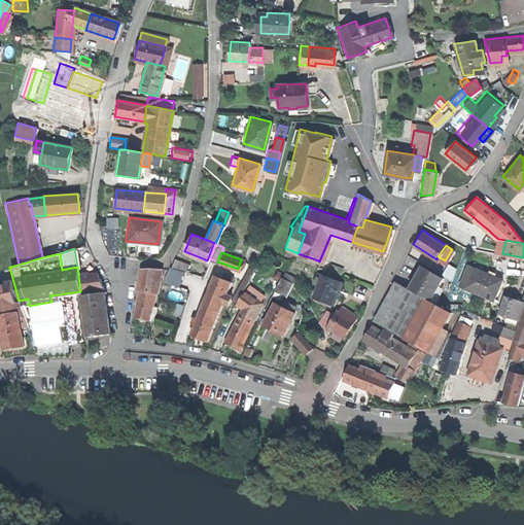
[(171,265),(184,270),(187,263),(173,257),(171,265)]
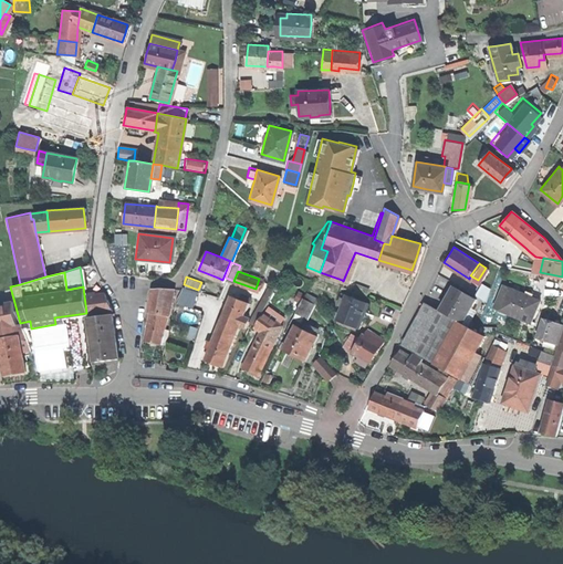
[(247,320),(252,323),(271,286),(267,283),(247,320)]
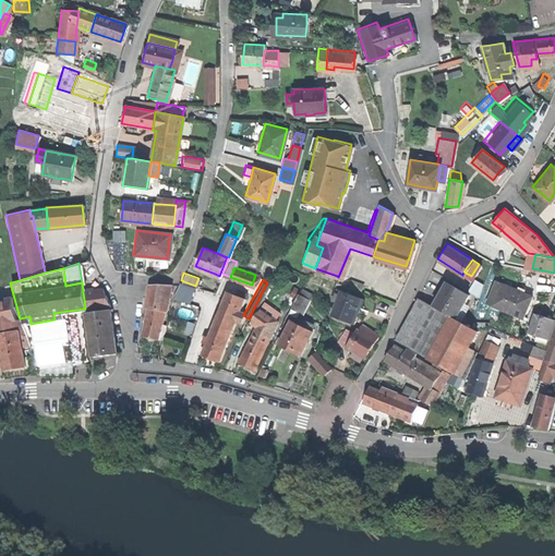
[(484,301),(491,303),(499,281),(494,279),(484,301)]
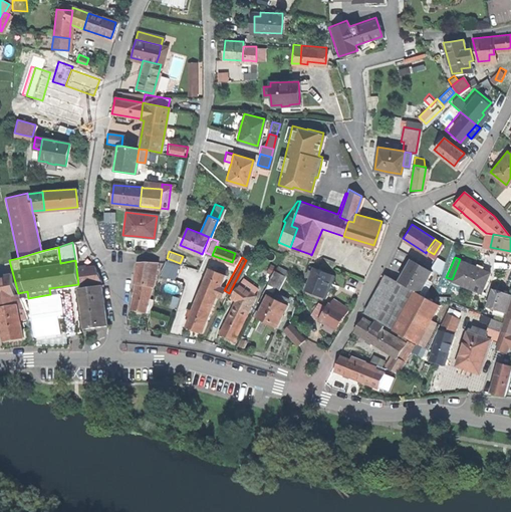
[(399,279),(398,280),(416,290),(418,291),(423,282),(430,269),(410,258),(405,267),(403,272),(405,273),(401,280),(399,279)]
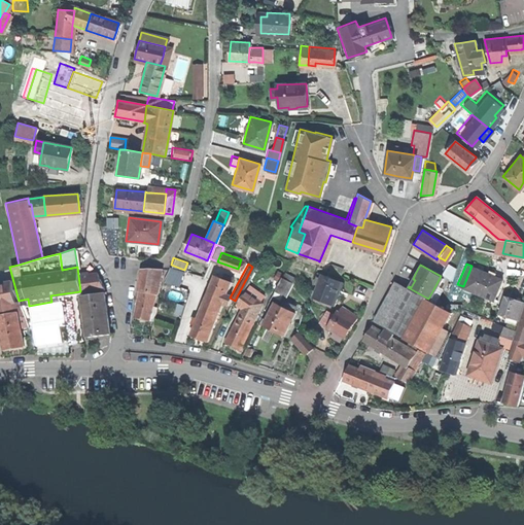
[(176,268),(168,266),(166,272),(175,274),(176,268)]
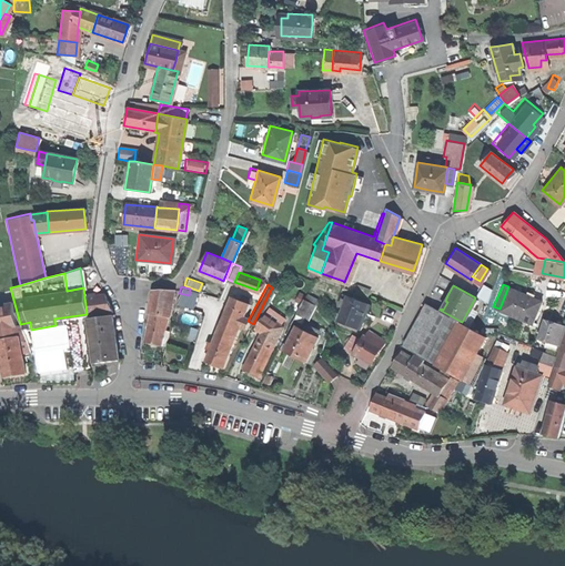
[(528,321),(530,321),(538,300),(531,296),(524,293),(508,286),(500,309),(518,316),(517,320),(527,324),(528,321)]
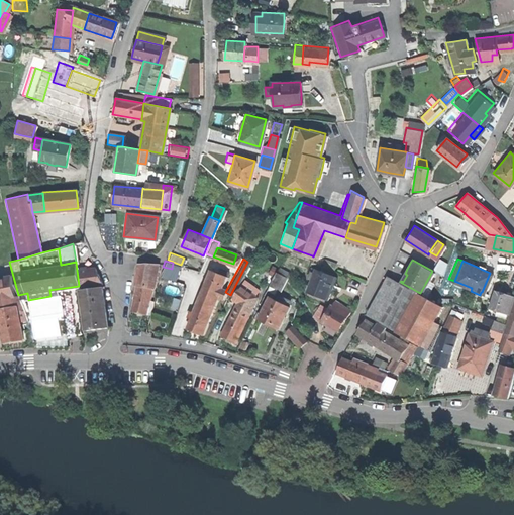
[(133,284),(134,285),(149,288),(156,264),(136,264),(133,284)]
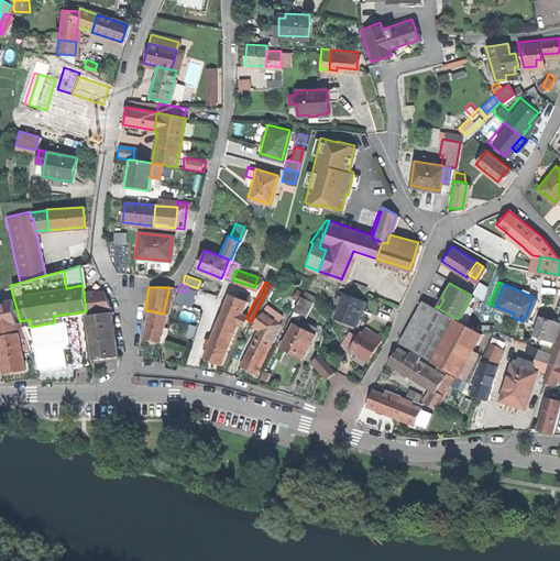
[(102,292),(84,294),(86,311),(109,308),(106,300),(102,292)]
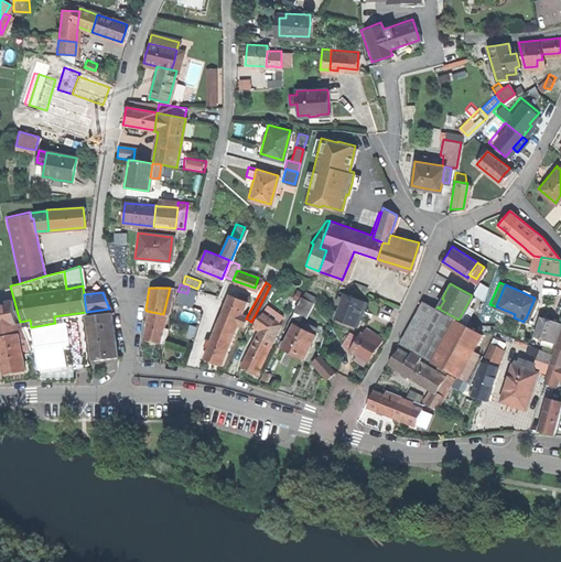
[(334,316),(355,325),(360,312),(365,301),(343,292),(342,295),(338,304),(334,316)]
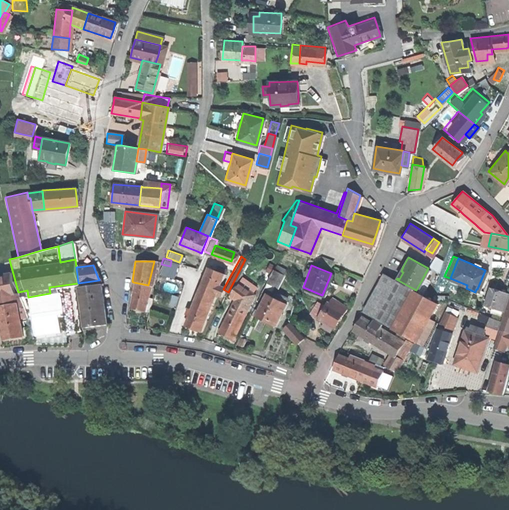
[(191,326),(200,330),(215,292),(218,283),(223,272),(221,271),(214,268),(207,266),(202,279),(199,278),(197,282),(199,283),(190,308),(187,307),(184,312),(187,313),(183,323),(191,326)]
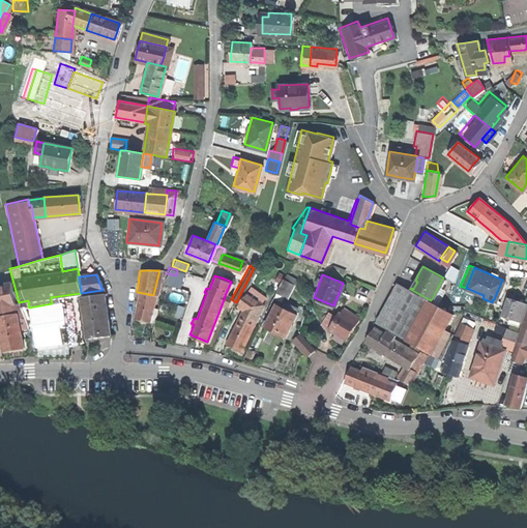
[(275,291),(284,296),(291,283),(282,279),(275,291)]
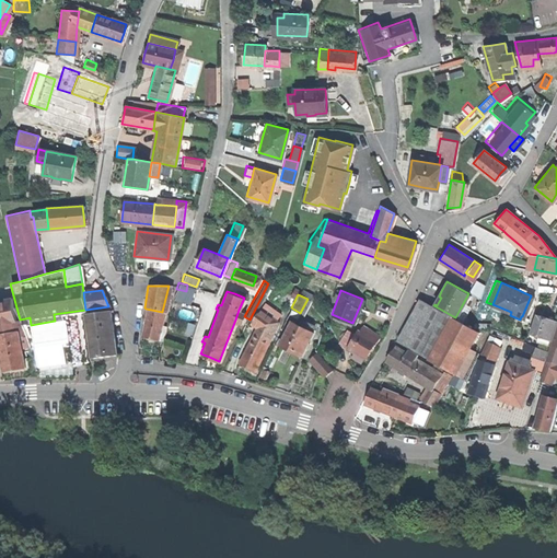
[(0,324),(14,322),(10,298),(0,300),(0,324)]
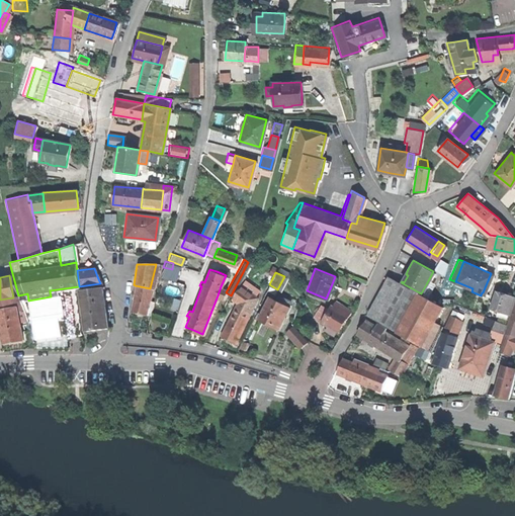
[(388,275),(366,314),(397,331),(419,292),(401,282),(388,275)]
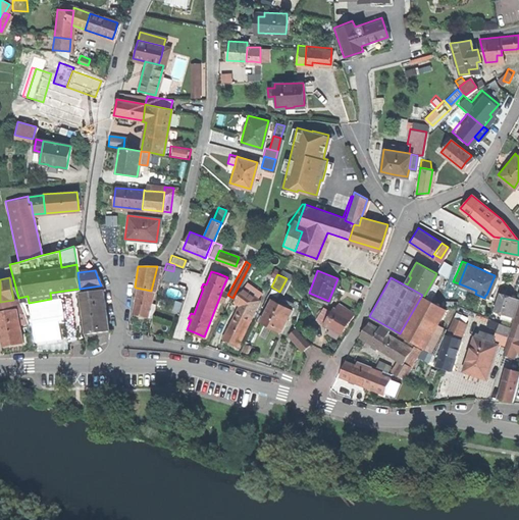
[(434,289),(429,287),(424,296),(428,299),(434,289)]
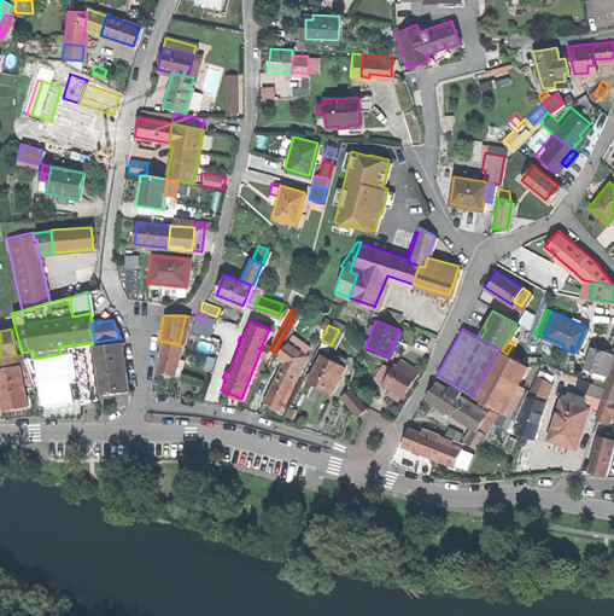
[(155,371),(173,375),(176,359),(179,344),(161,341),(158,355),(155,371)]
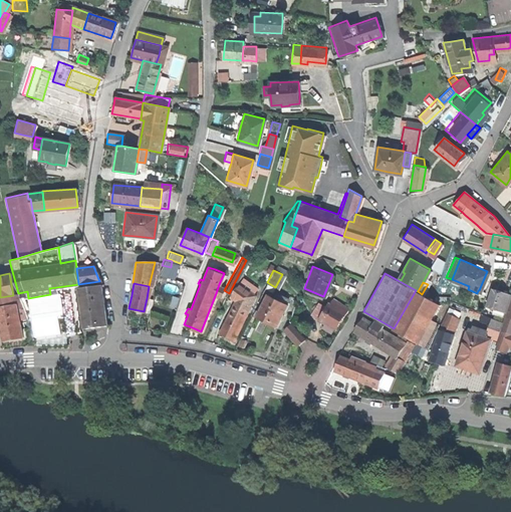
[(229,295),(234,298),(247,307),(254,294),(238,283),(229,295)]
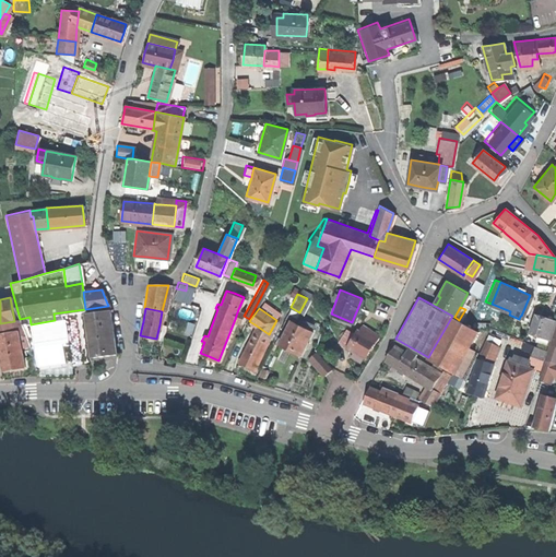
[(109,310),(84,313),(90,356),(102,355),(115,354),(109,310)]
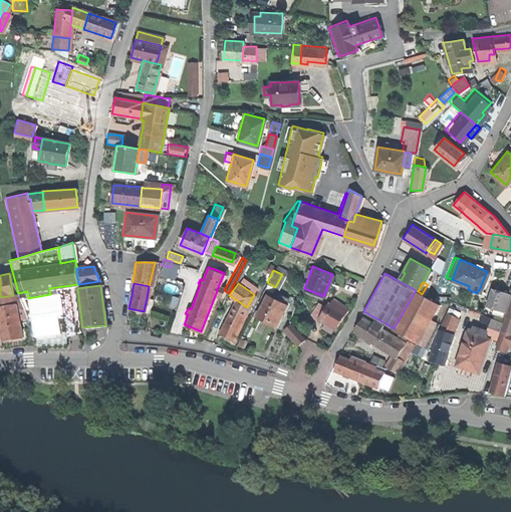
[(509,293),(491,287),(485,305),(503,310),(509,293)]
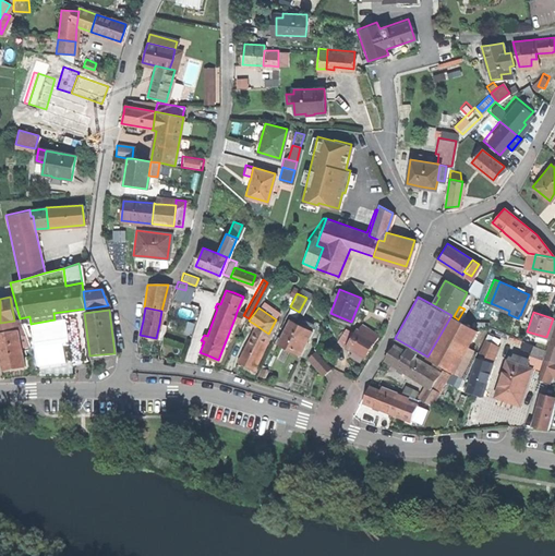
[(454,316),(451,315),(427,357),(451,370),(475,328),(458,319),(454,316)]
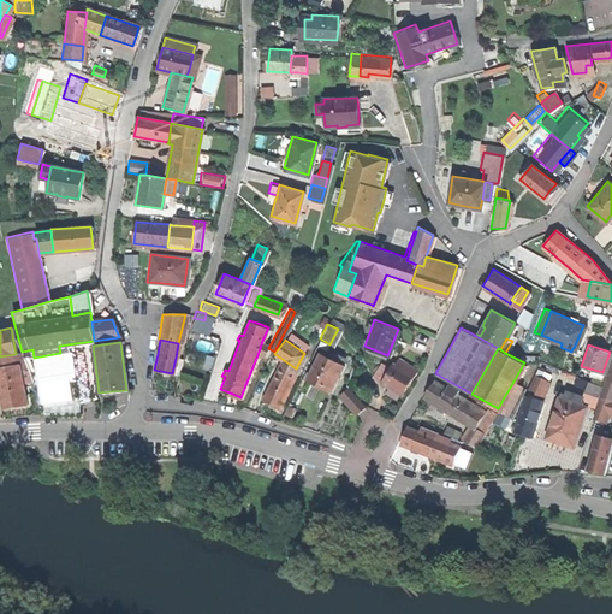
[(333,350),(330,358),(338,361),(342,355),(333,350)]
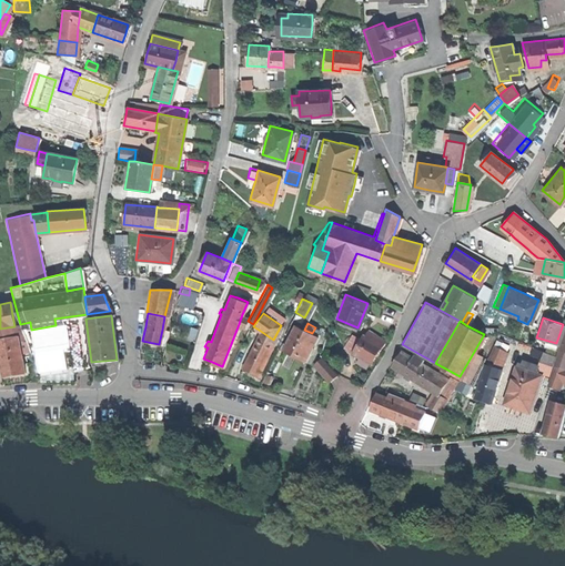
[(304,330),(294,324),(282,349),(292,354),(303,360),(315,335),(312,333),(304,330)]
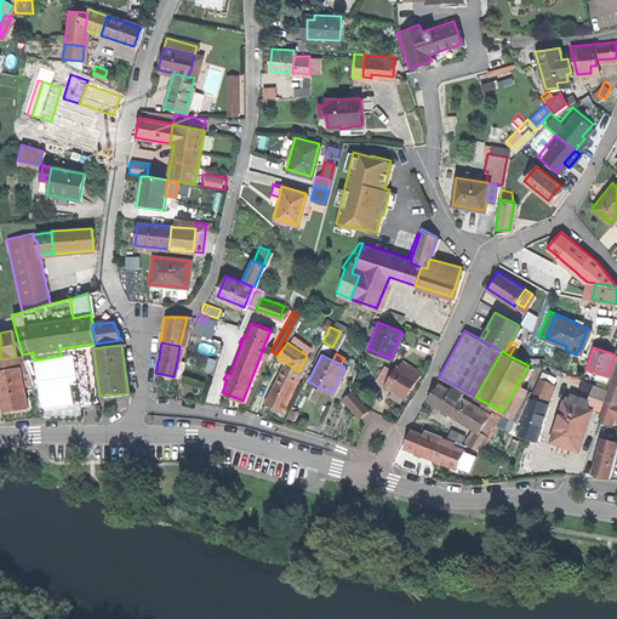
[(0,372),(17,369),(16,357),(0,359),(0,372)]
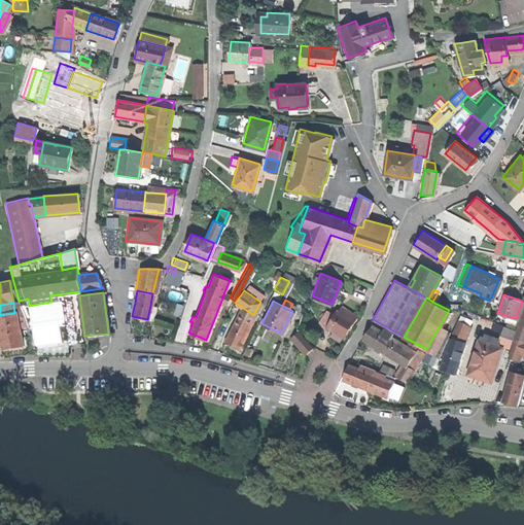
[(523,304),(513,338),(523,341),(523,304)]
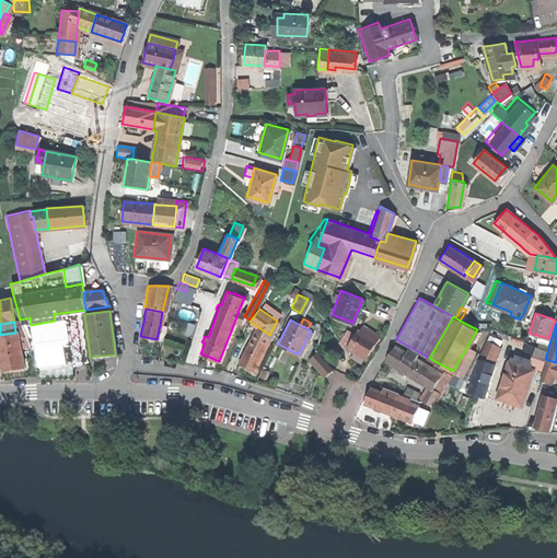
[(361,324),(357,330),(374,340),(378,334),(361,324)]
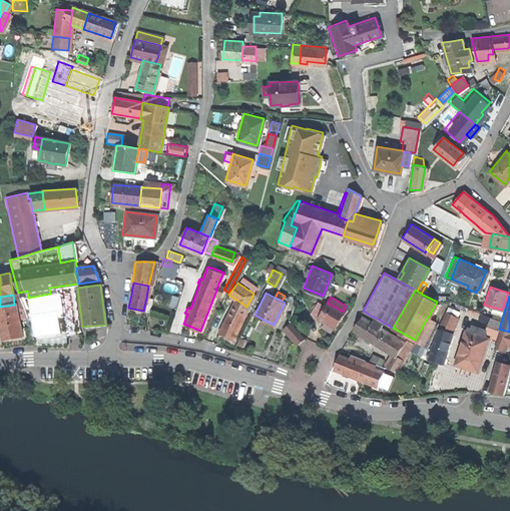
[(233,298),(230,304),(244,311),(246,307),(233,298)]
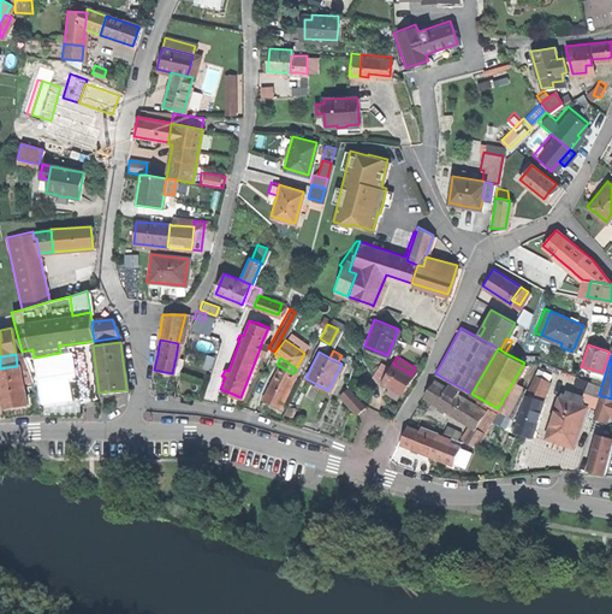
[(379,381),(380,378),(387,366),(379,361),(370,376),(379,381)]
